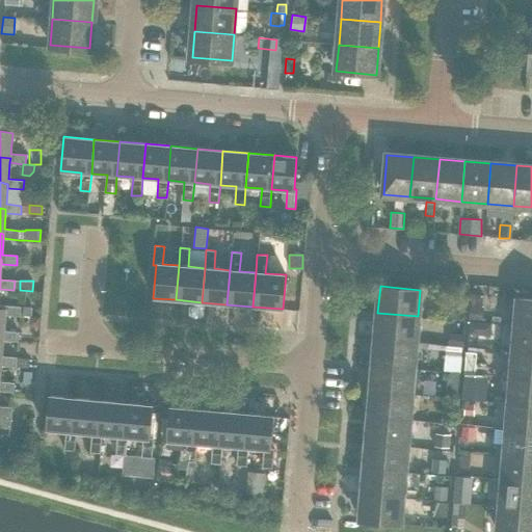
[(514,325),(531,326),(531,299),(516,299),(514,325)]
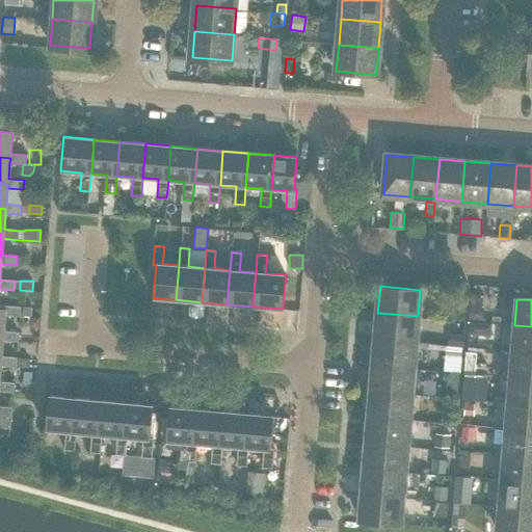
[(0,310),(5,311),(5,315),(21,317),(22,308),(0,304),(0,310)]
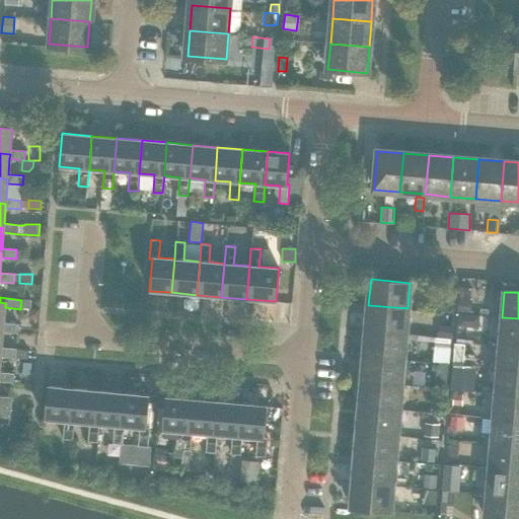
[(449,312),(451,299),(434,297),(433,310),(449,312)]
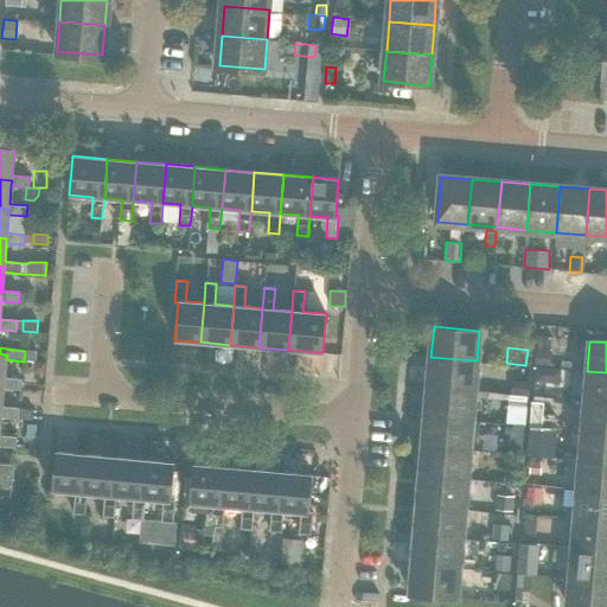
[(26,350),(25,360),(36,360),(36,362),(37,351),(26,350)]
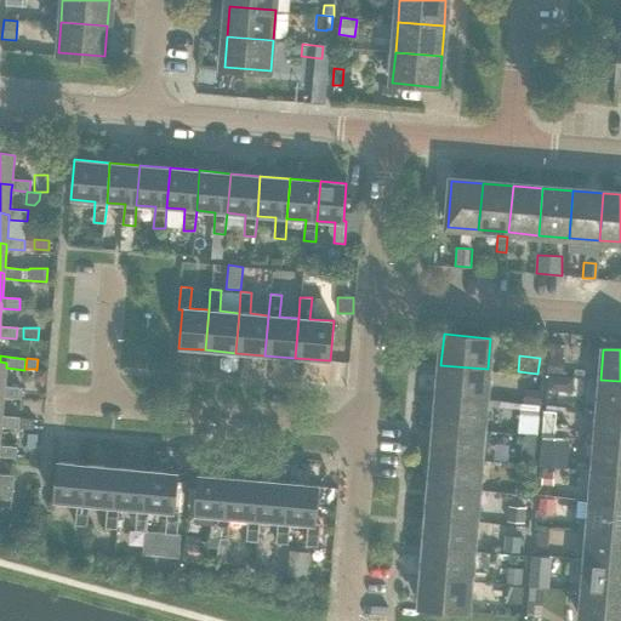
[(548,358),(547,372),(563,374),(564,359),(548,358)]
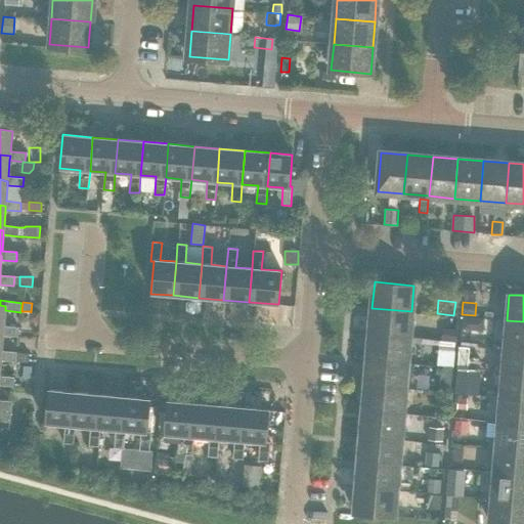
[(0,330),(3,331),(3,336),(18,337),(18,328),(4,326),(5,310),(5,306),(0,305),(0,330)]
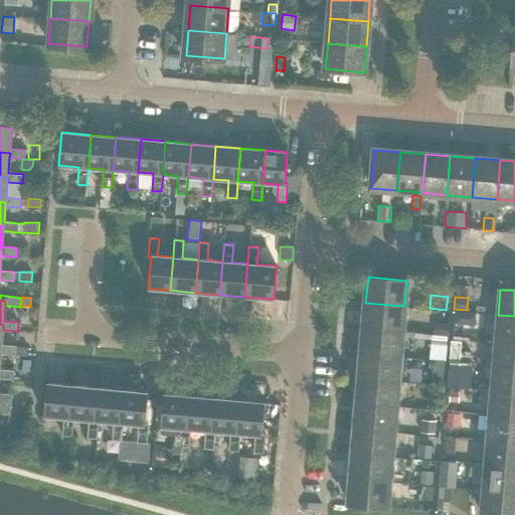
[(402,331),(404,306),(365,303),(363,328),(402,331)]
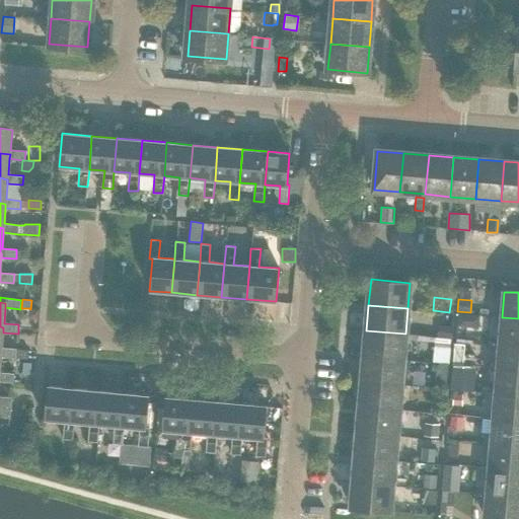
[(30,308),(29,317),(38,317),(39,309),(30,309),(30,308)]
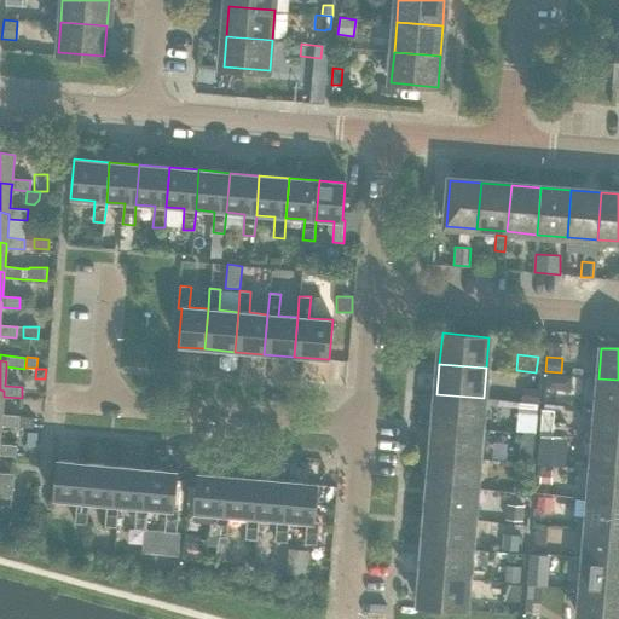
[(548,374),(547,388),(556,388),(557,374),(548,374)]
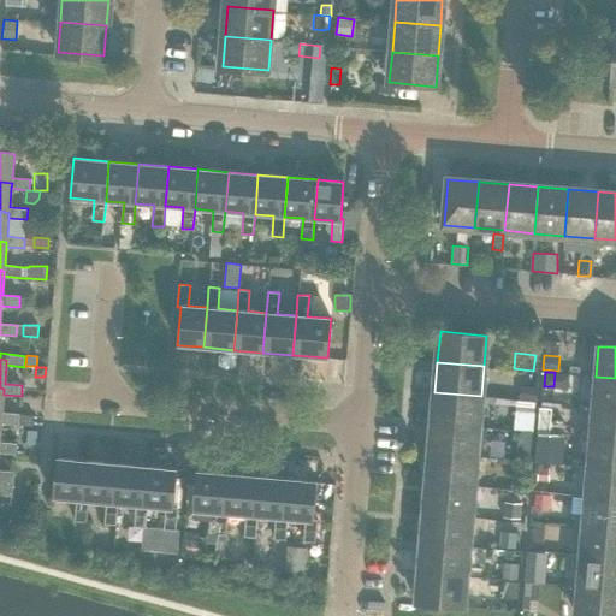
[(615,408),(615,378),(596,377),(593,407),(615,408)]
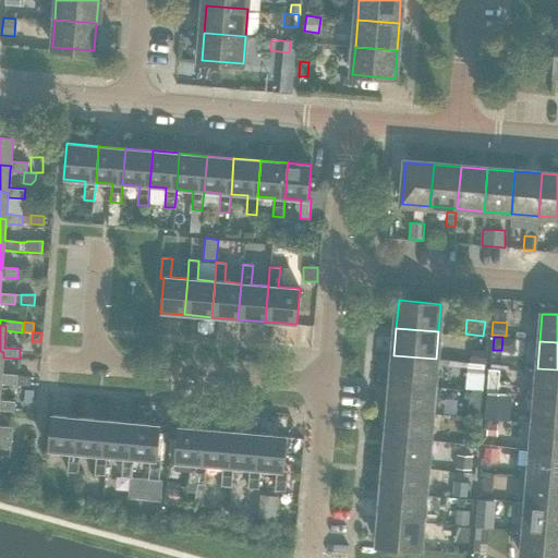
[(472,348),(470,363),(485,364),(487,350),(472,348)]
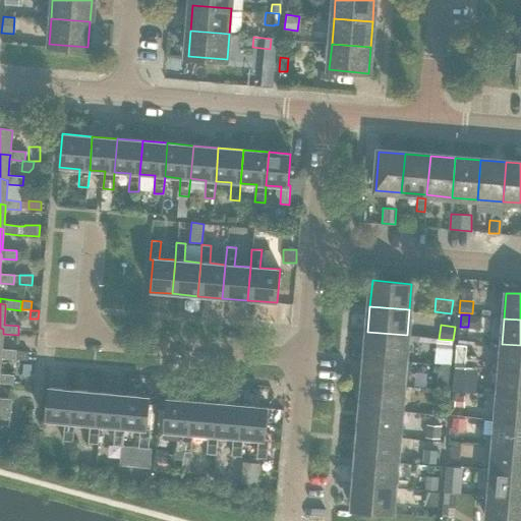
[(0,328),(0,353),(1,353),(1,358),(15,359),(27,360),(29,351),(1,349),(3,334),(3,329),(0,328)]
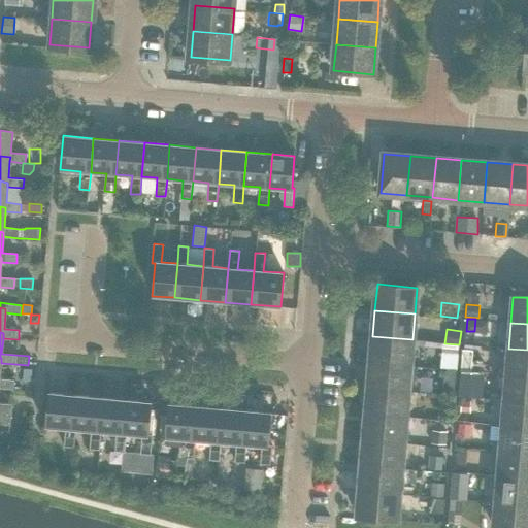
[(410,365),(413,339),(372,336),(370,362),(410,365)]
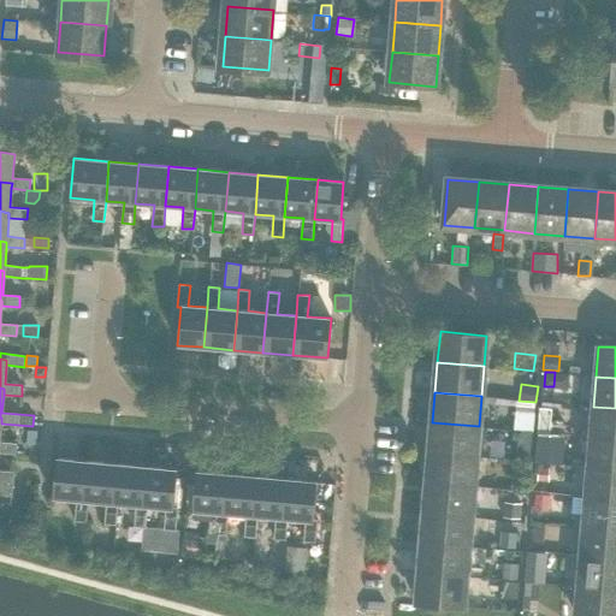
[(539,407),(537,432),(548,432),(550,433),(550,432),(551,422),(552,408),(539,407)]
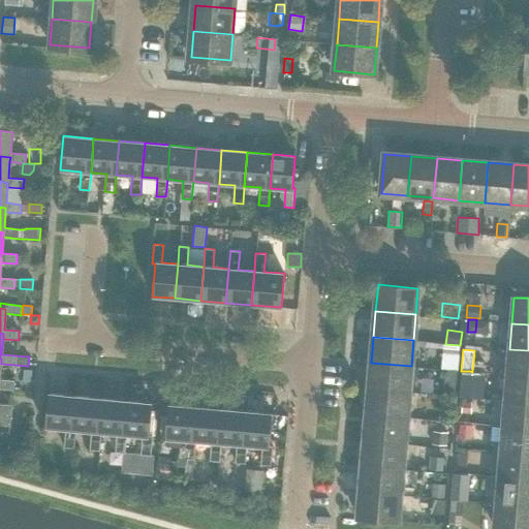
[(528,376),(528,350),(509,349),(507,375),(528,376)]
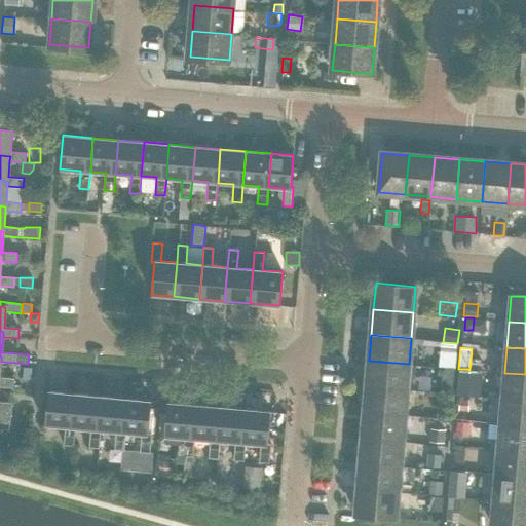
[(440,350),(438,367),(455,369),(456,352),(456,351),(440,350)]
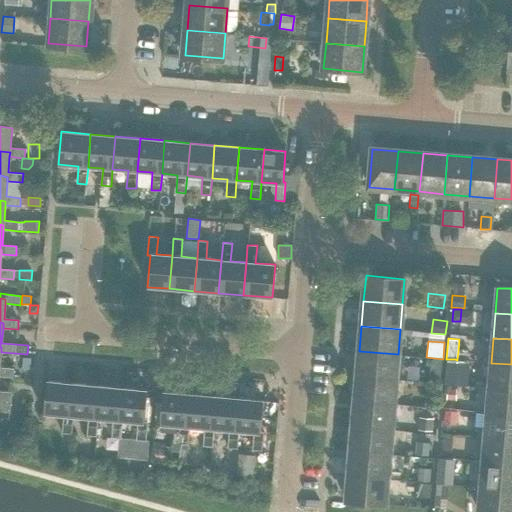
[(0,347),(0,376),(13,378),(14,369),(0,367),(0,359),(1,352),(1,347),(0,347)]
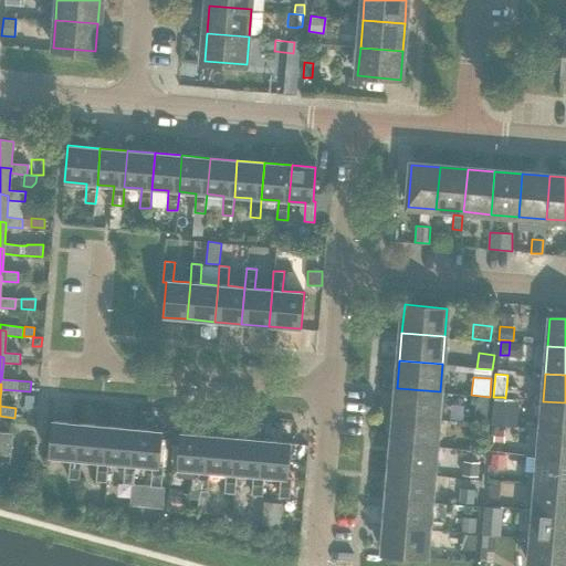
[(438,419),(440,391),(397,388),(395,416),(438,419)]
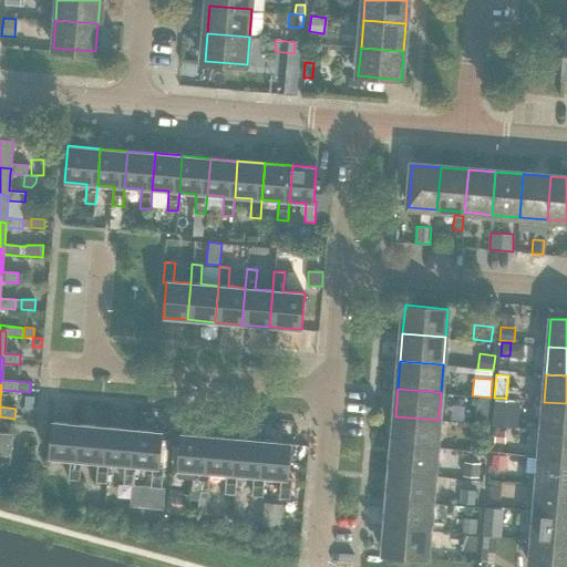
[(509,389),(508,398),(518,399),(518,389),(509,389)]
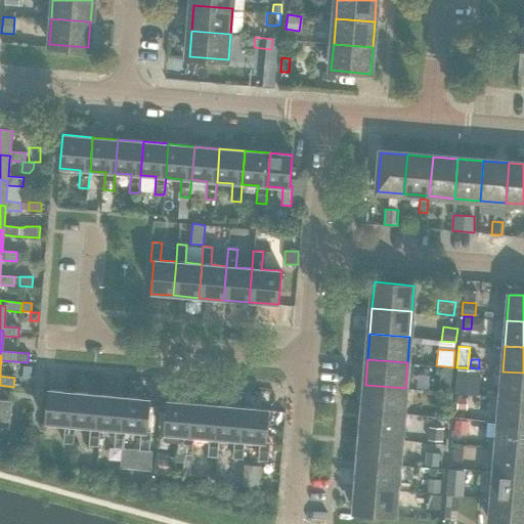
[(436,366),(435,375),(439,375),(438,391),(450,392),(452,367),(436,366)]
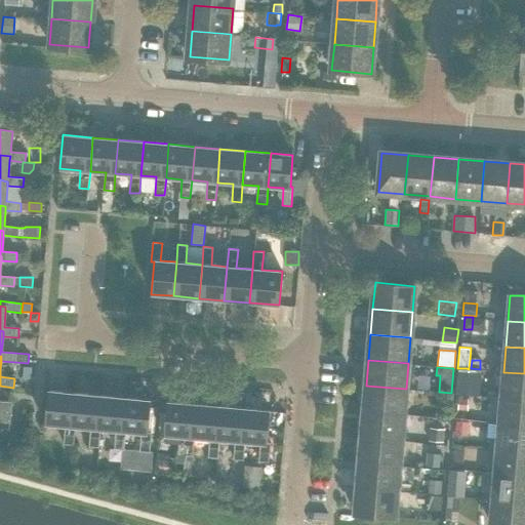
[(457,368),(455,394),(469,395),(471,369),(469,369),(467,368),(457,368)]
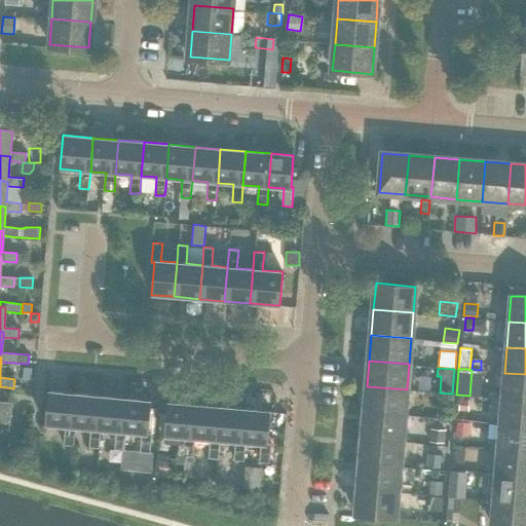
[(525,400),(525,374),(504,373),(502,399),(525,400)]
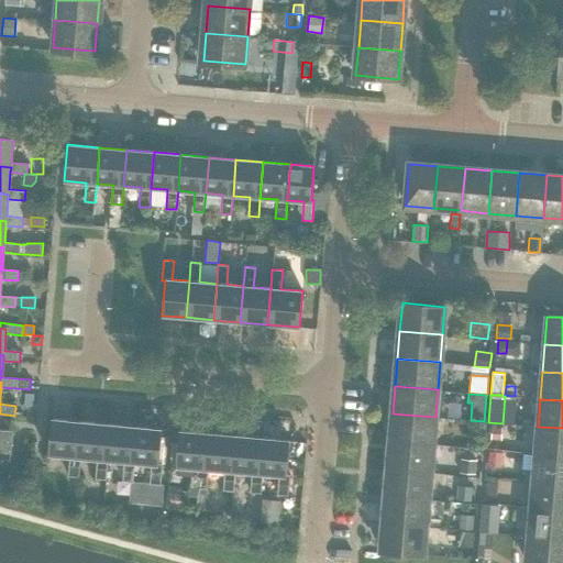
[(432,444),(435,417),(393,414),(390,441),(432,444)]
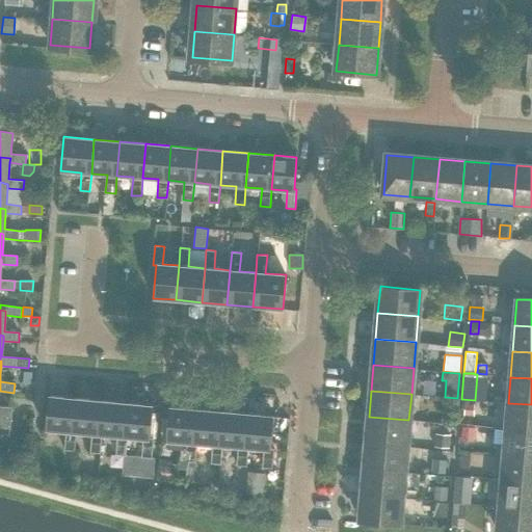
[(74,451),(76,432),(79,398),(49,396),(46,430),(65,432),(64,450),(74,451)]
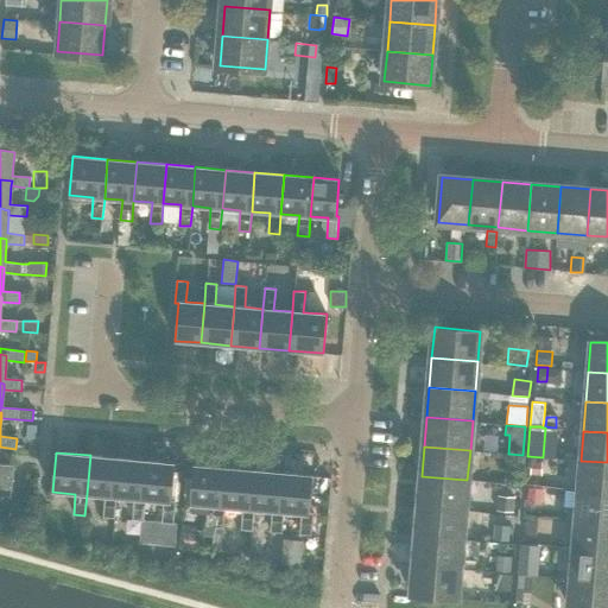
[(115,498),(119,457),(90,455),(87,494),(105,496),(103,517),(114,518),(115,498)]
